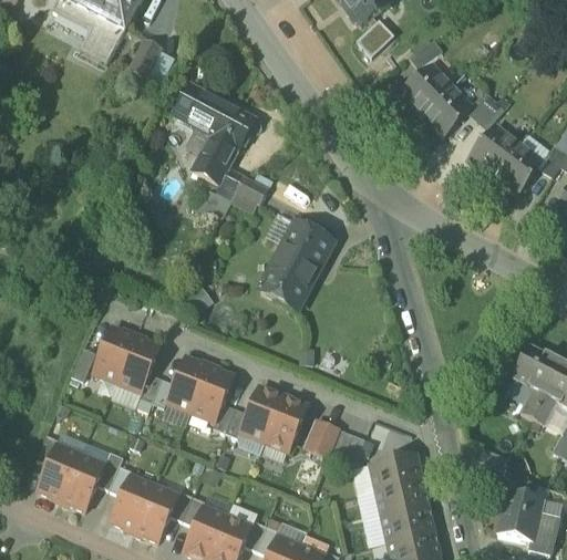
[(0,0),(0,11),(9,17),(17,0),(0,0)]
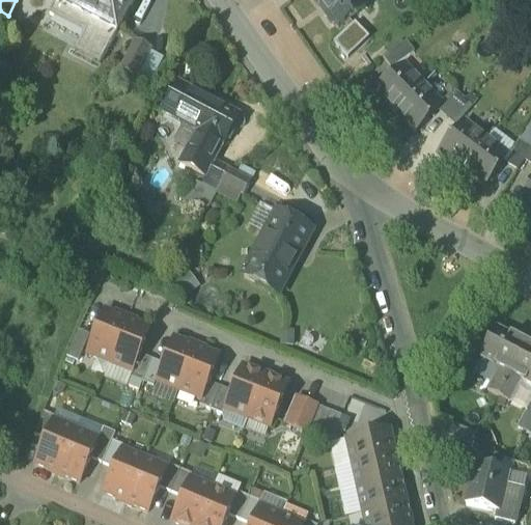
[(50,10),(109,42),(116,29),(132,0),(55,0),(50,10)]
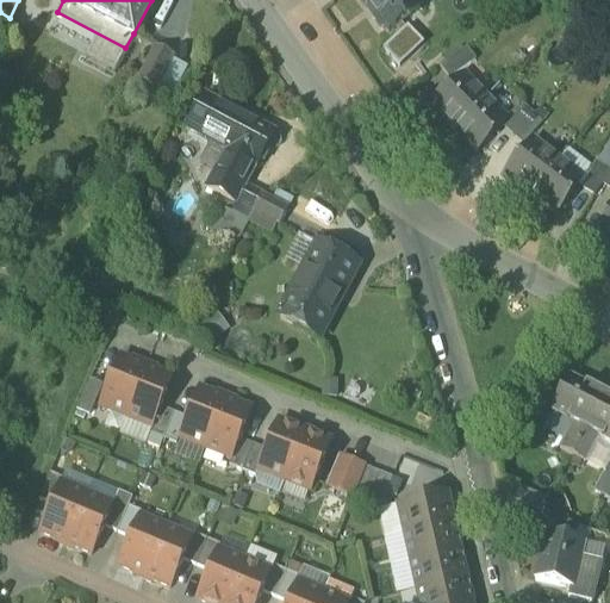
[(385,23),(388,26),(394,22),(400,18),(419,5),(416,0),(368,0),(375,8),(373,10),(384,24),(385,23)]
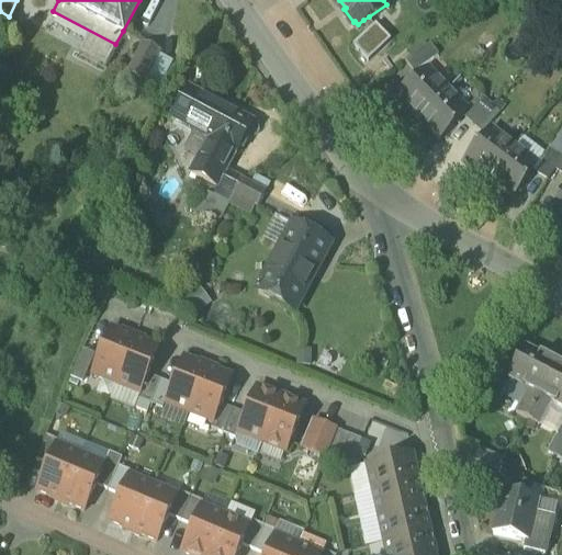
[(373,22),(369,17),(363,20),(368,26),(352,42),(368,57),(390,36),(375,20),(373,22)]
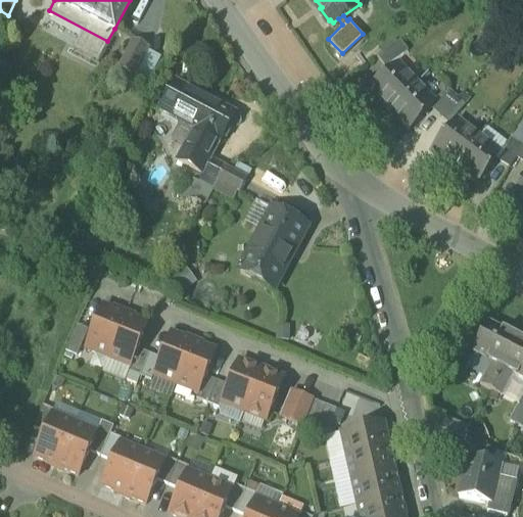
[(120,64),(134,72),(149,43),(135,35),(120,64)]
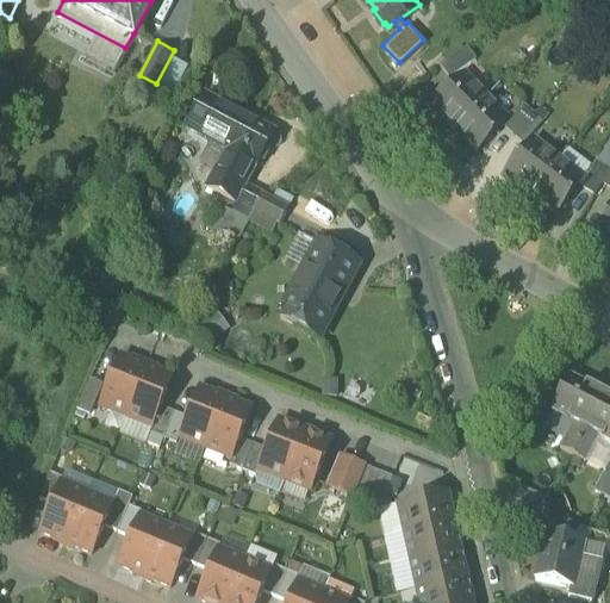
[(444,57),(454,70),(477,55),(467,42),(444,57)]
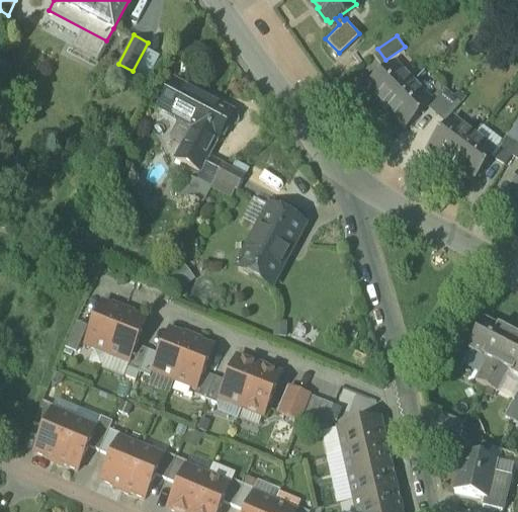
[(364,83),(384,103),(412,77),(394,58),(380,70),(379,69),(364,83)]
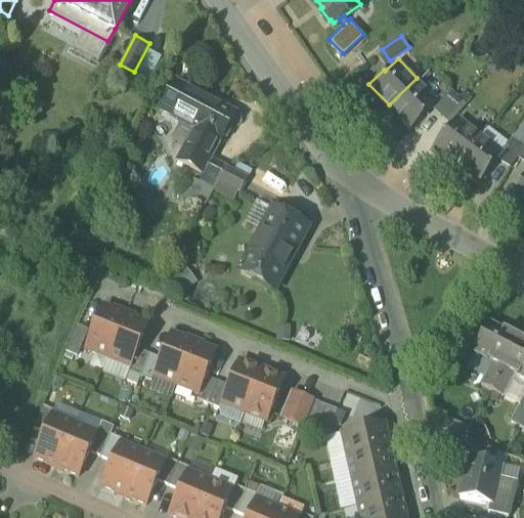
[(203,169),(204,169),(211,156),(236,109),(177,78),(161,109),(193,126),(177,156),(203,169)]
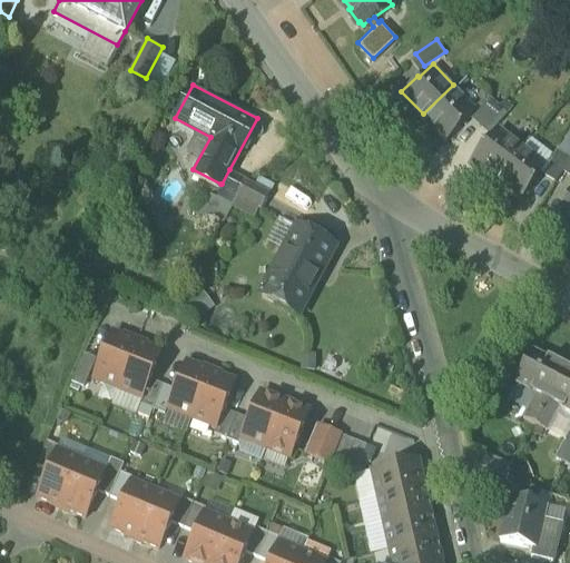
[(475,108),(453,85),(423,114),(445,138),(463,122),(461,120),(475,108)]
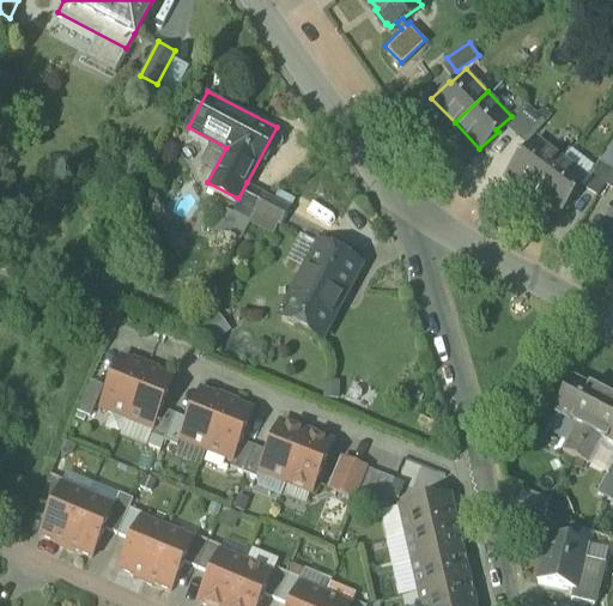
[(498,132),(509,141),(533,114),(522,104),(511,116),(496,129),(498,132)]
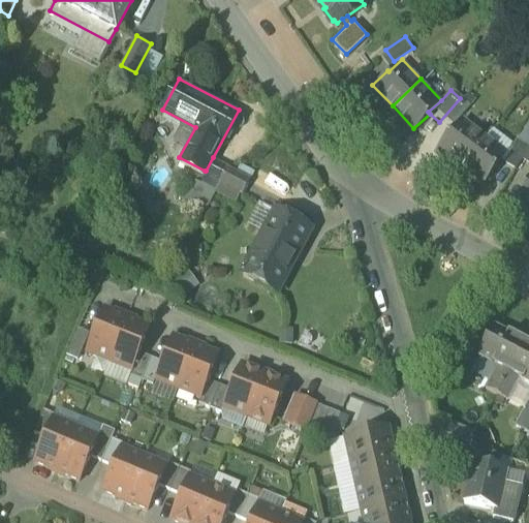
[(469,108),(460,98),(439,122),(448,130),(450,132),(462,117),(469,108)]
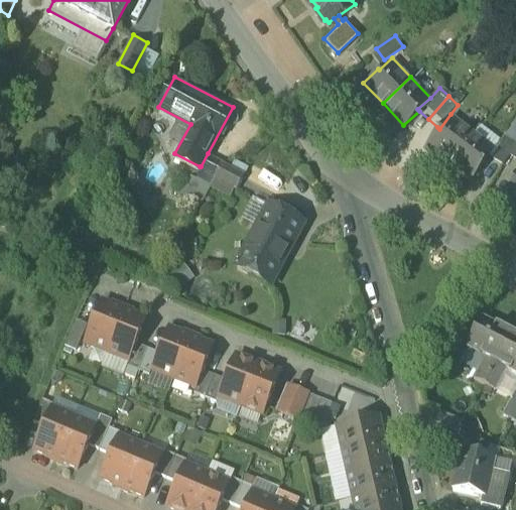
[(425,143),(448,161),(472,131),(450,114),(439,129),(437,127),(425,143)]
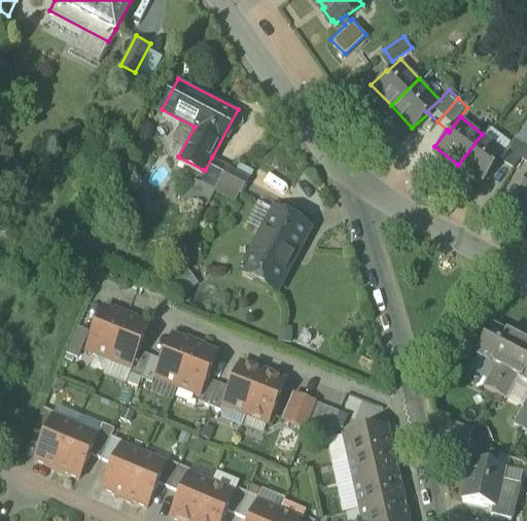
[(526,117),(516,137),(526,143),(526,142),(526,117)]
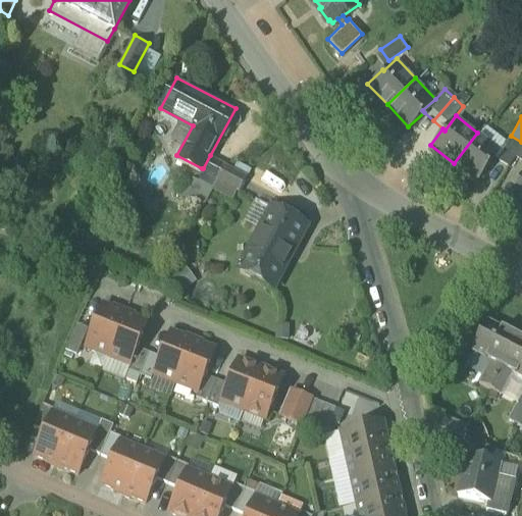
[(484,122),(477,133),(500,150),(507,140),(484,122)]
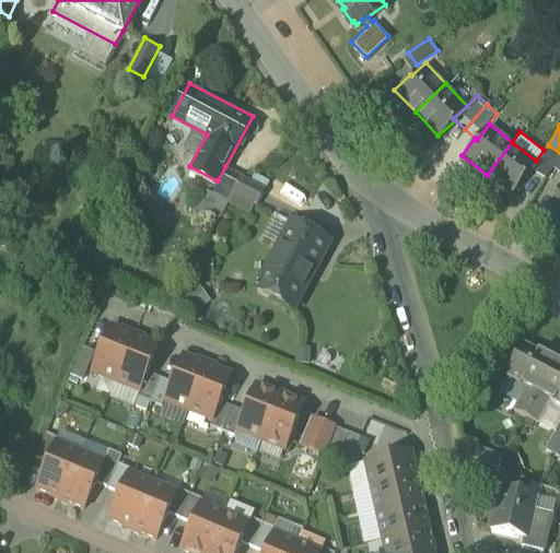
[(536,161),(512,142),(487,175),(512,195),(525,177),(524,176),(536,161)]
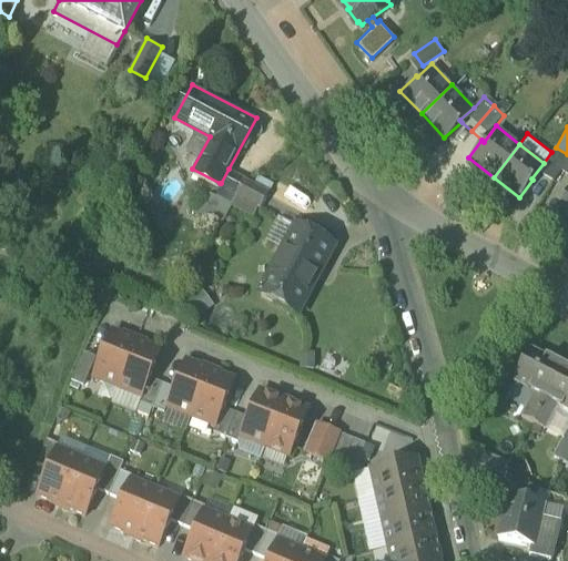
[(554,177),(560,166),(567,154),(556,148),(543,171),(554,177)]
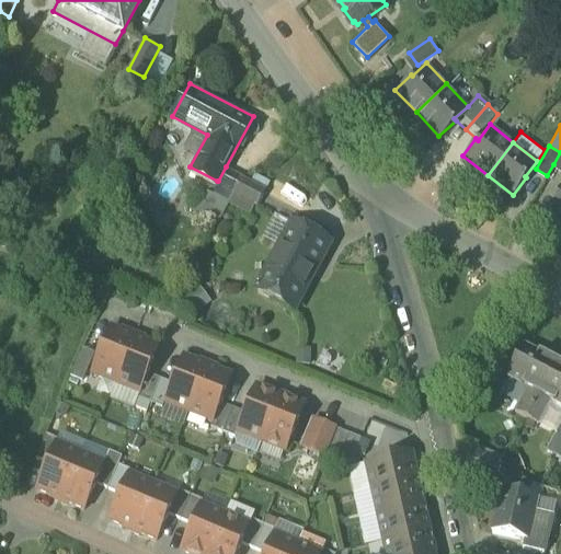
[(227,198),(232,189),(240,174),(226,166),(218,181),(217,181),(212,189),(208,188),(197,207),(217,218),(227,198)]
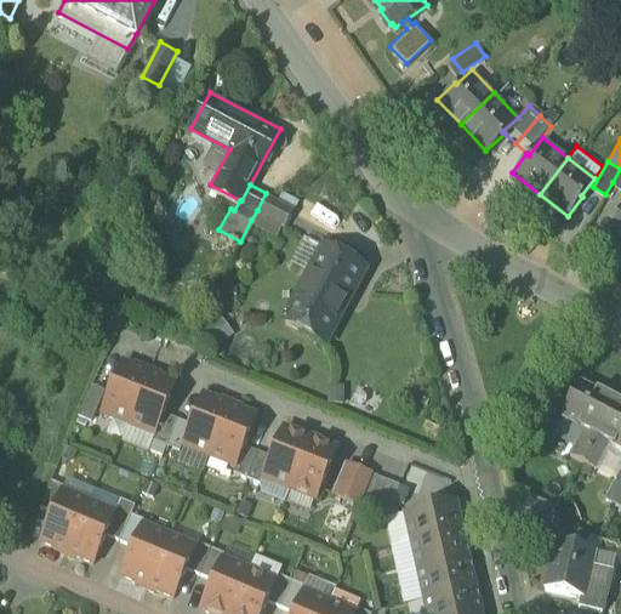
[(294,208),(266,193),(257,210),(284,225),(294,208)]
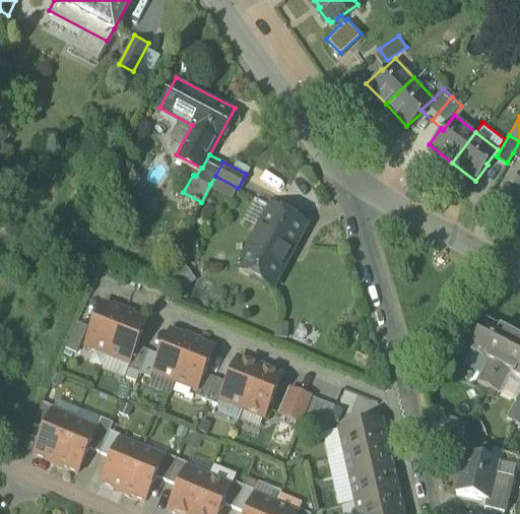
[(519,173),(506,197),(519,205),(519,173)]
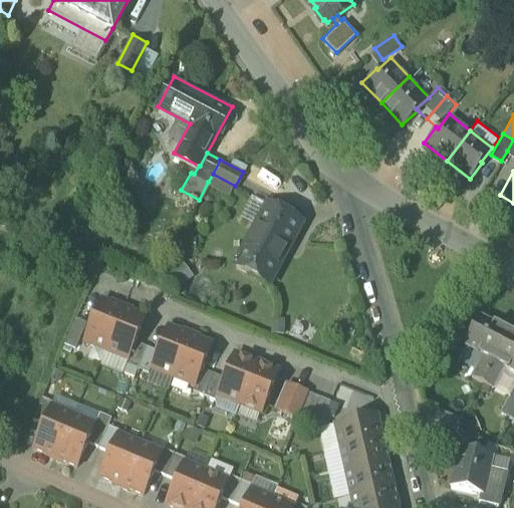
[(213,174),(208,182),(231,194),(235,186),(213,174)]
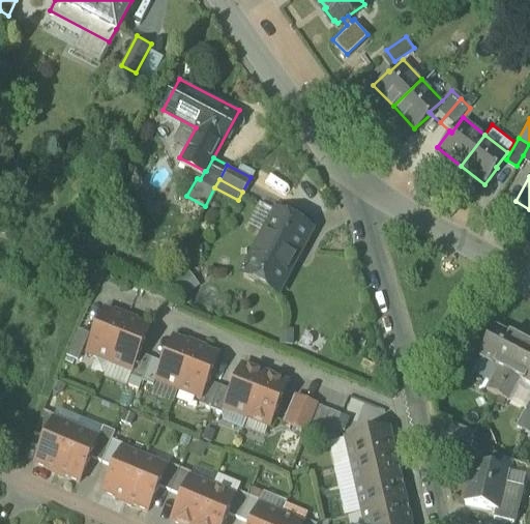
[(243,271),(275,289),(310,226),(277,208),(243,271)]
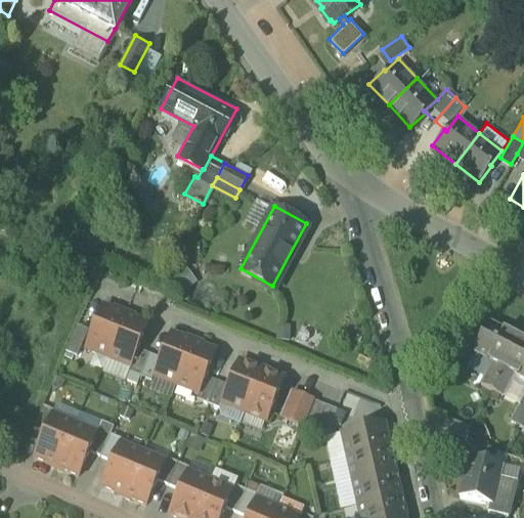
[(85,345),(107,354),(125,311),(102,302),(85,345)]
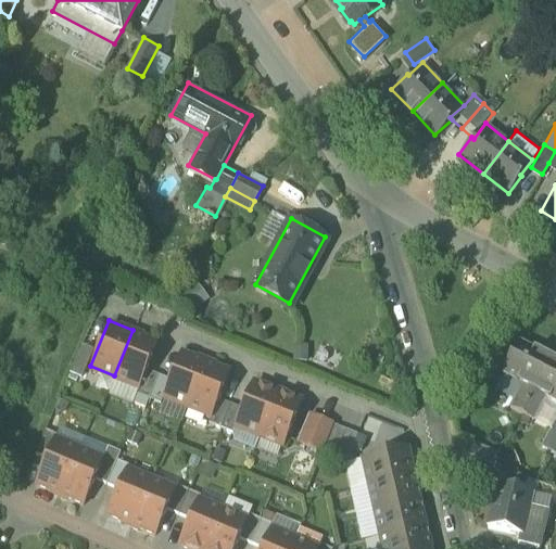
[(156,340),(133,330),(114,375),(138,385),(147,366),(156,340)]
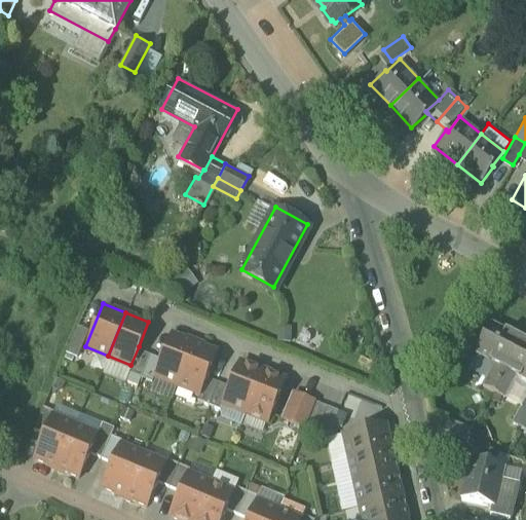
[(483,383),(493,390),(521,337),(491,322),(476,351),(494,362),(487,375),(483,383)]
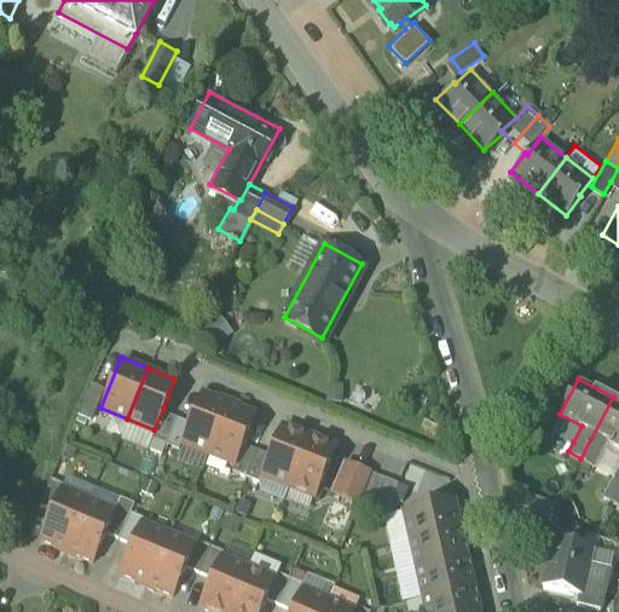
[(77,411),(91,416),(104,386),(91,380),(77,411)]
